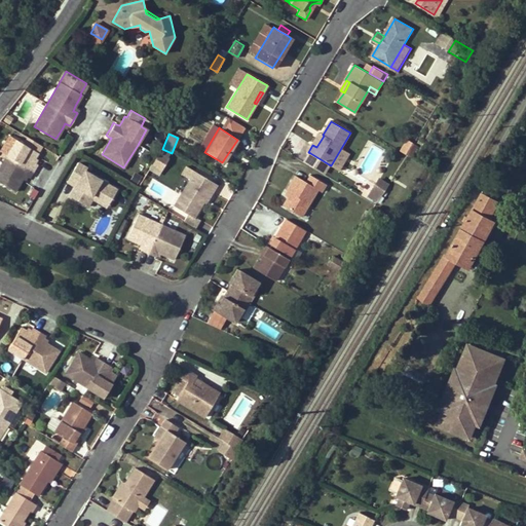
[(312,145),(316,147),(324,136),(323,135),(320,134),(312,145)]
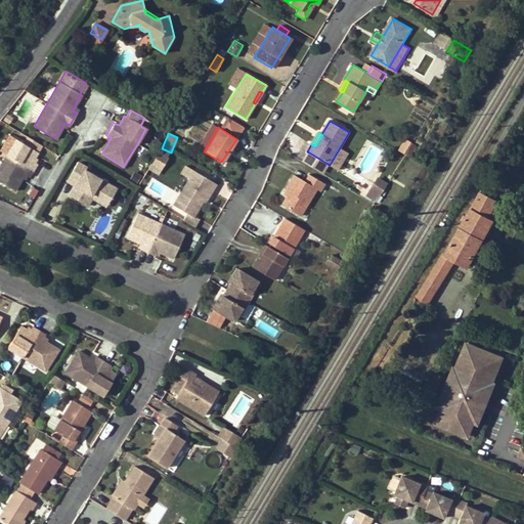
[(0,180),(14,189),(22,178),(24,174),(27,176),(29,177),(33,170),(37,163),(35,163),(32,160),(34,157),(37,151),(15,139),(0,165),(0,180)]
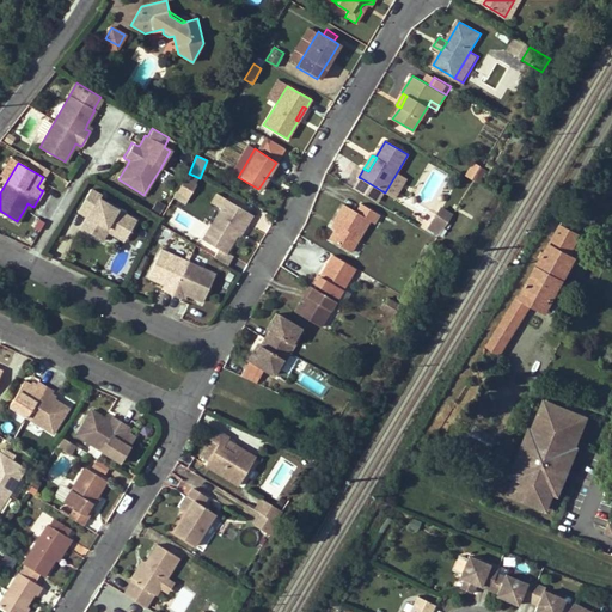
[(478,167),(471,164),(464,175),(477,182),(481,177),(475,173),(478,167)]
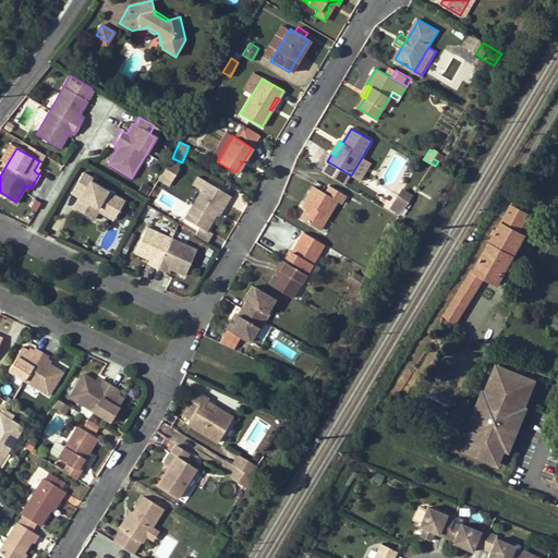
[(178,168),(169,162),(161,173),(171,180),(178,168)]
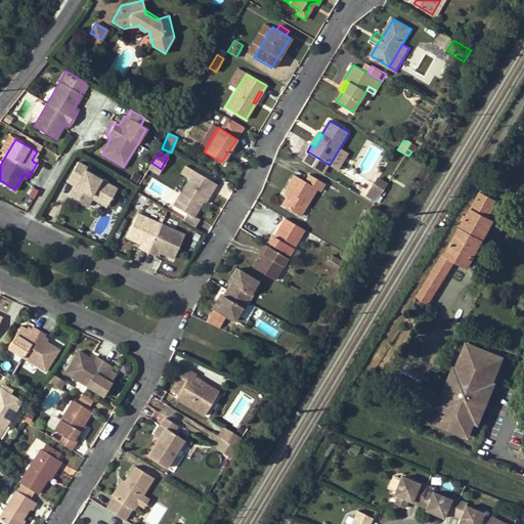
[(309,153),(304,162),(322,173),(328,164),(309,153)]
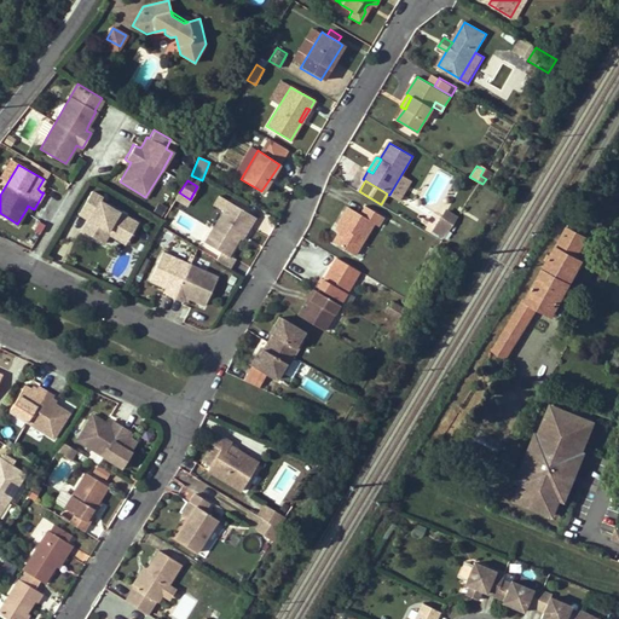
[(127,238),(137,223),(100,200),(102,197),(90,190),(85,200),(94,206),(86,218),(80,229),(99,241),(108,226),(127,238)]
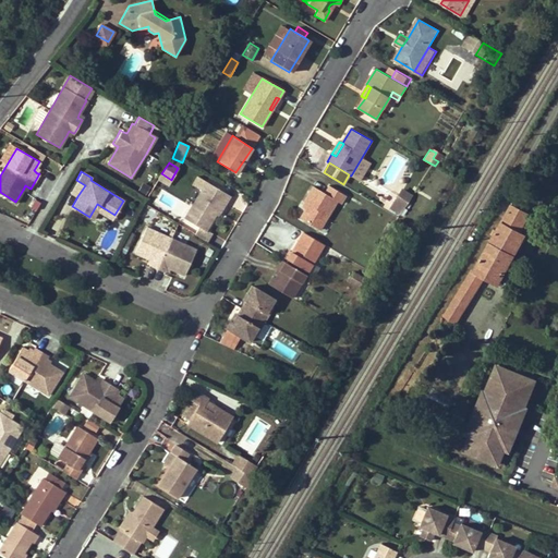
[(70,191),(77,196),(85,185),(76,180),(70,191)]
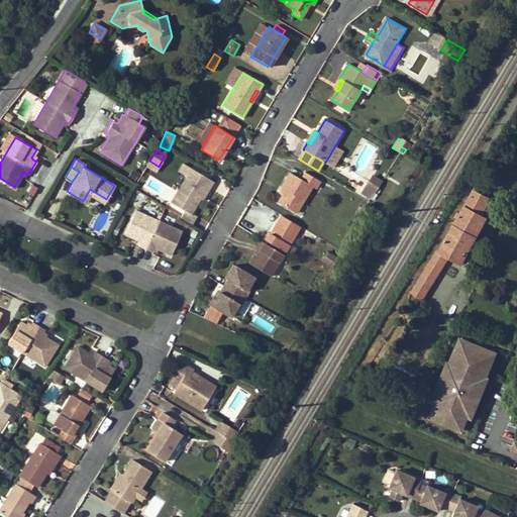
[(190,168),(186,175),(196,181),(200,174),(190,168)]
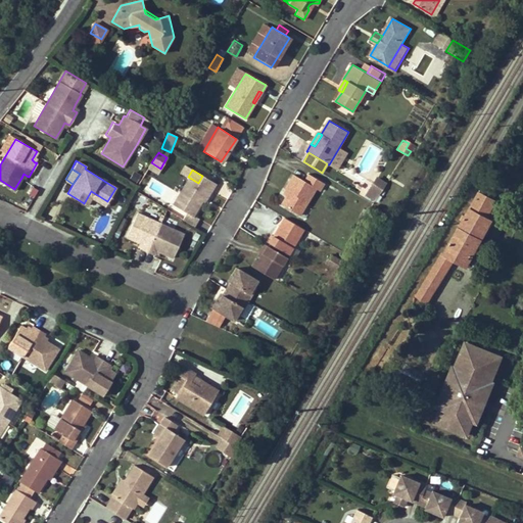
[(302,180),(292,174),(283,189),(285,190),(288,191),(285,196),(280,204),(298,215),(315,189),(318,190),(323,183),(306,174),(302,180)]
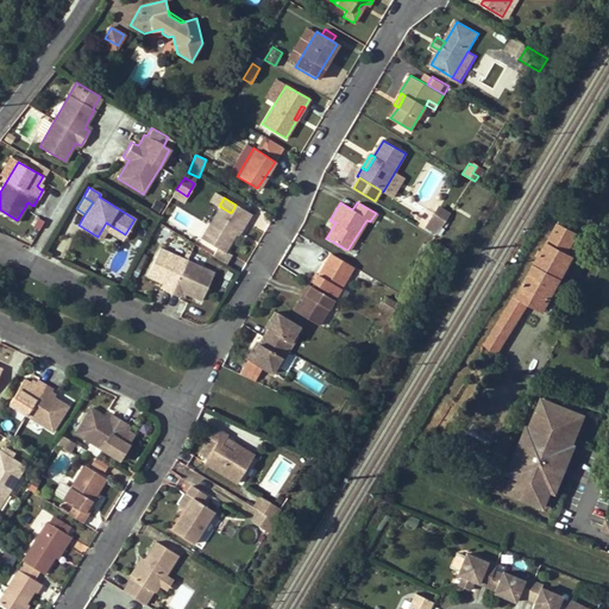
[(223,251),(233,233),(242,220),(245,223),(251,214),(236,205),(231,213),(219,206),(200,237),(223,251)]
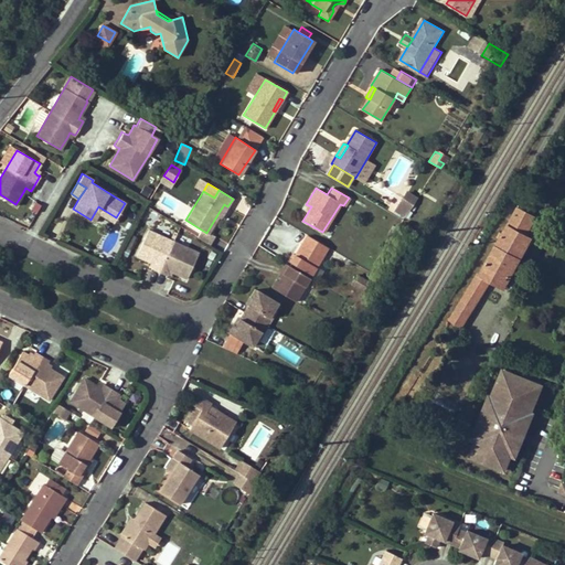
[(393,212),(404,219),(418,198),(406,190),(393,212)]
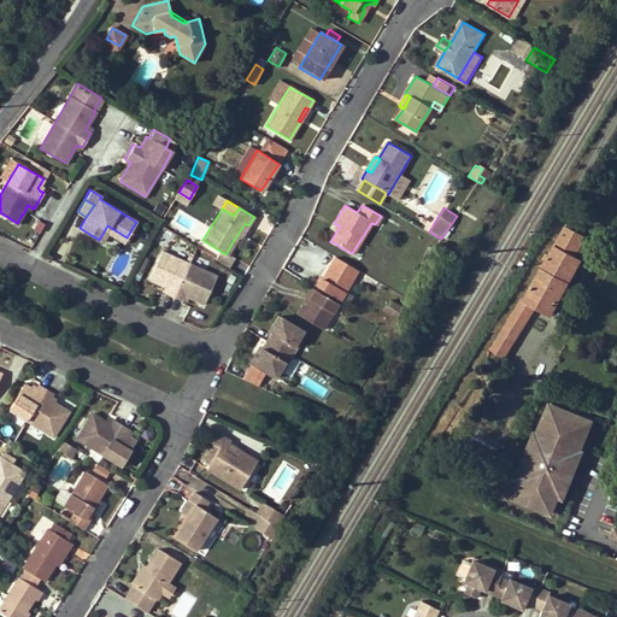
[(248,225),(245,223),(236,236),(241,239),(248,225)]
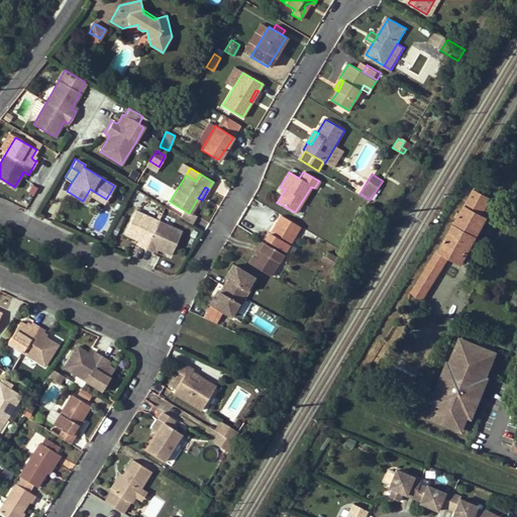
[(400,192),(392,187),(386,197),(394,202),(400,192)]
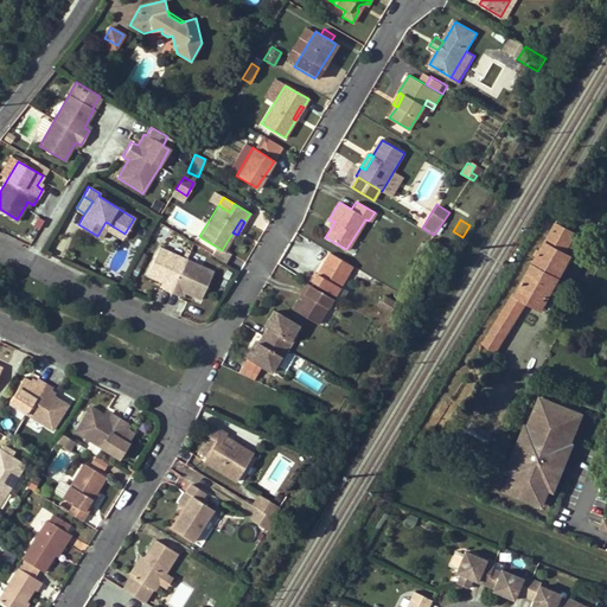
[(121,240),(125,234),(106,222),(97,236),(100,237),(104,230),(121,240)]
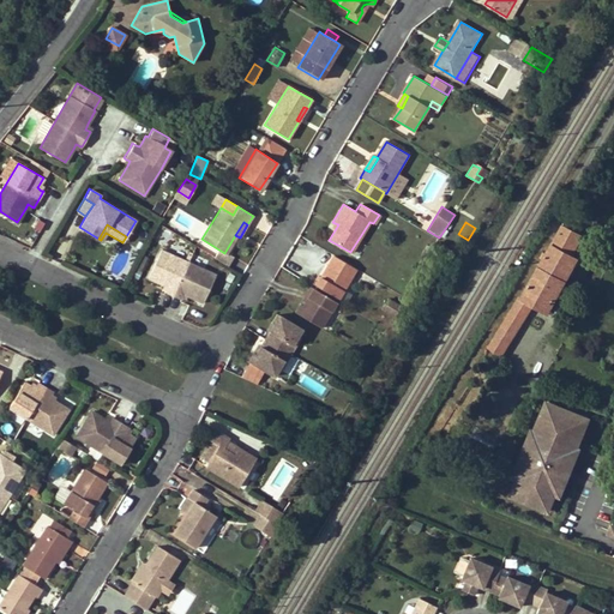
[(553,245),(572,256),(582,236),(564,226),(553,245)]
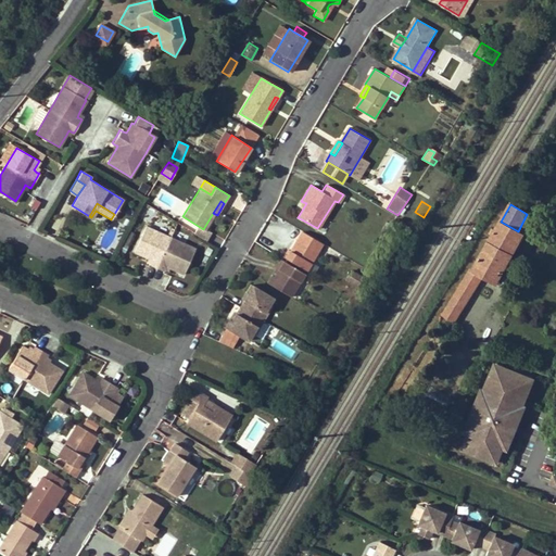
[(384,236),(390,224),(386,222),(379,232),(384,236)]
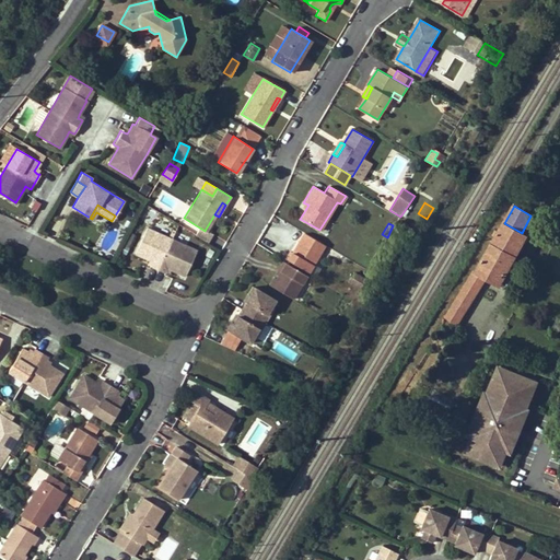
[(522,233),(504,223),(477,271),(487,277),(500,284),(527,236),(522,233)]
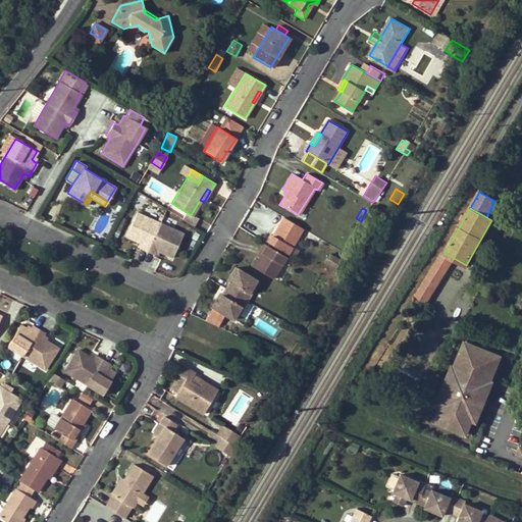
[(136,212),(125,236),(138,242),(142,244),(140,247),(139,249),(152,255),(153,253),(155,250),(159,252),(171,257),(183,235),(158,222),(136,212)]
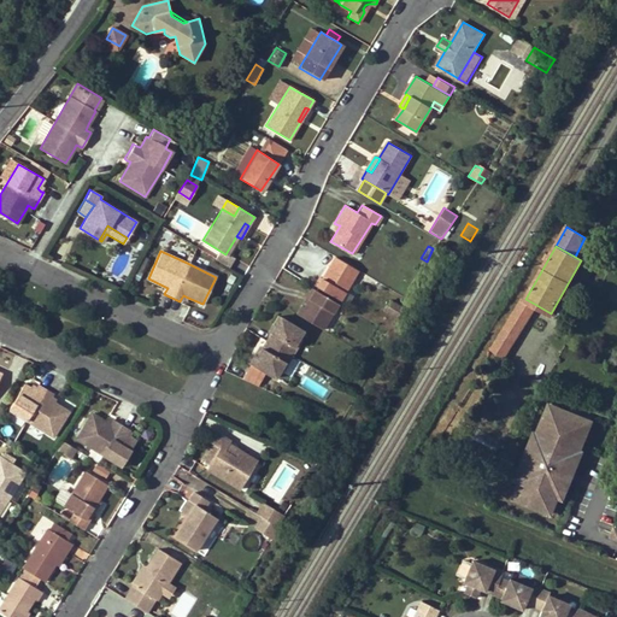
[(313,283),(340,299),(358,270),(334,256),(322,276),(318,275),(313,283)]
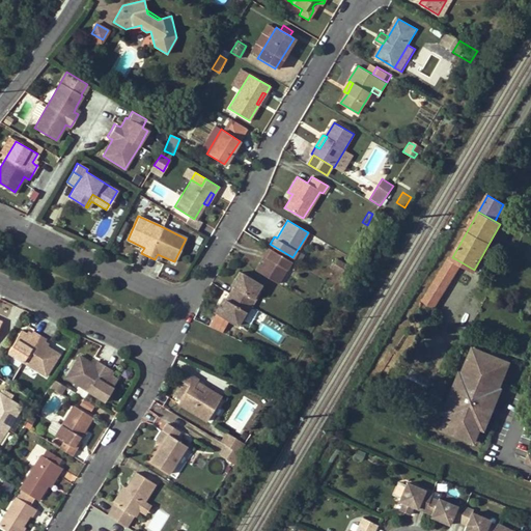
[(255,270),(277,283),(290,260),(270,249),(261,263),(259,262),(255,270)]
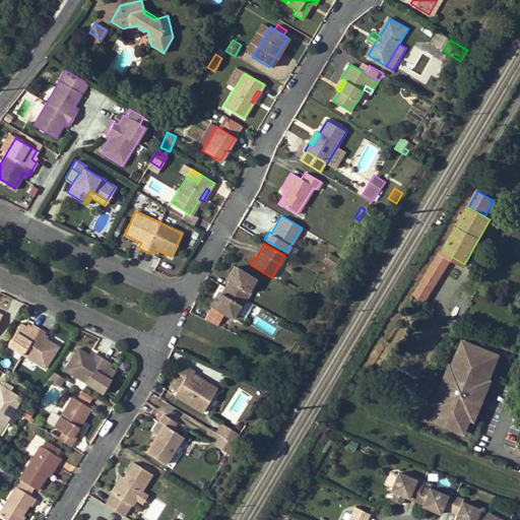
[(443,252),(440,251),(414,296),(427,303),(452,257),(443,252)]
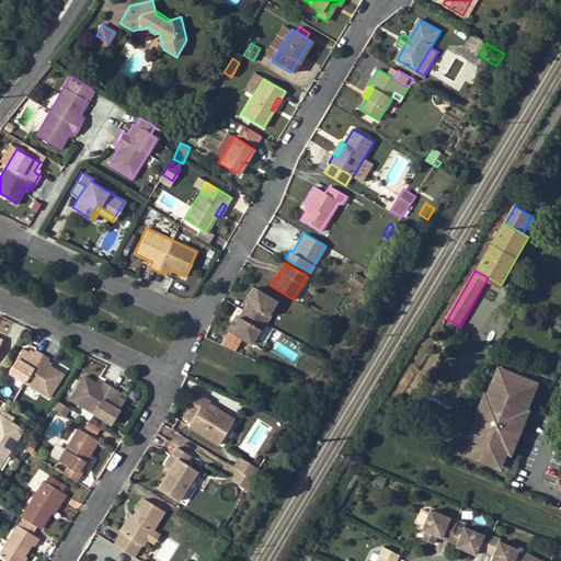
[(364,278),(358,289),(369,297),(376,286),(364,278)]
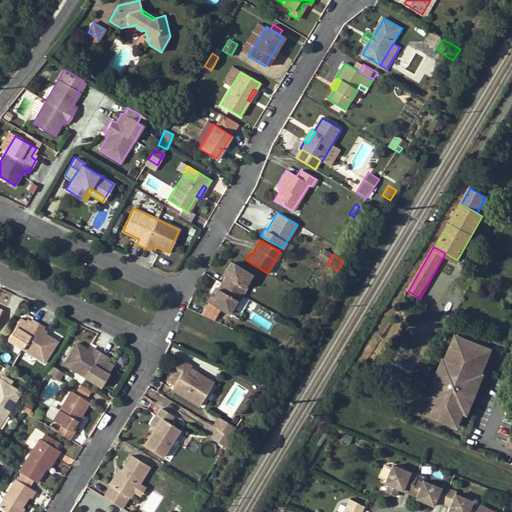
[(250,275),(229,263),(225,269),(228,270),(223,278),(220,283),(217,289),(213,295),(210,294),(206,301),(227,313),(231,307),(235,300),(229,296),(233,291),(236,285),(242,289),(246,281),(250,275)]
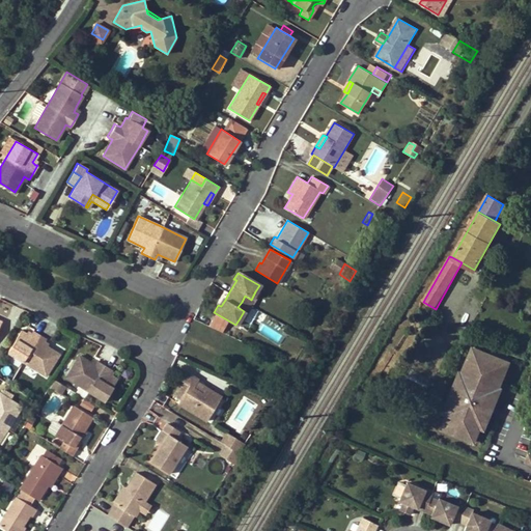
[(245,296),(242,302),(238,307),(244,311),(240,318),(243,319),(250,306),(258,294),(255,291),(251,300),(245,296)]
